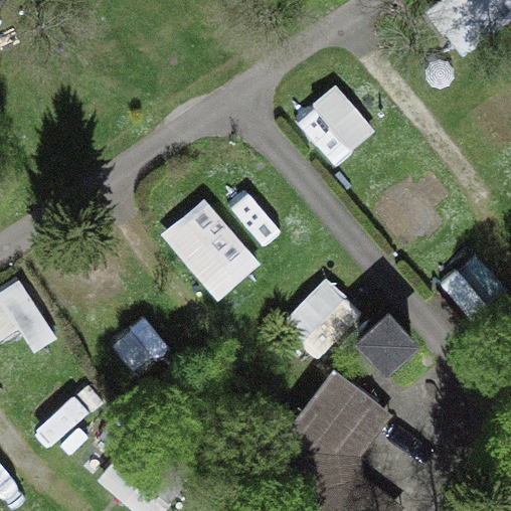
[(463,60),(510,21),(510,0),(438,0),(423,12),(463,60)]
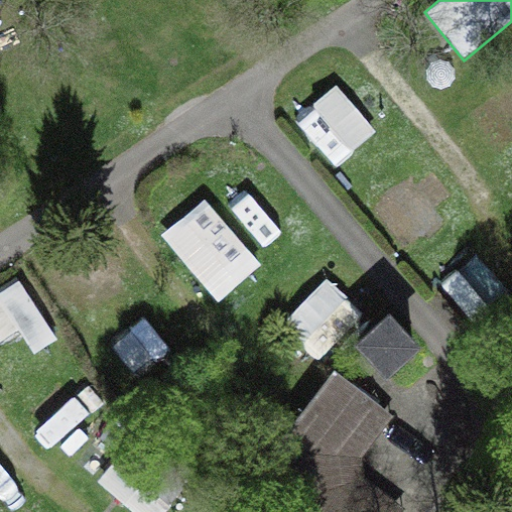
[(334,165),(376,130),(337,85),(295,120),(334,165)]
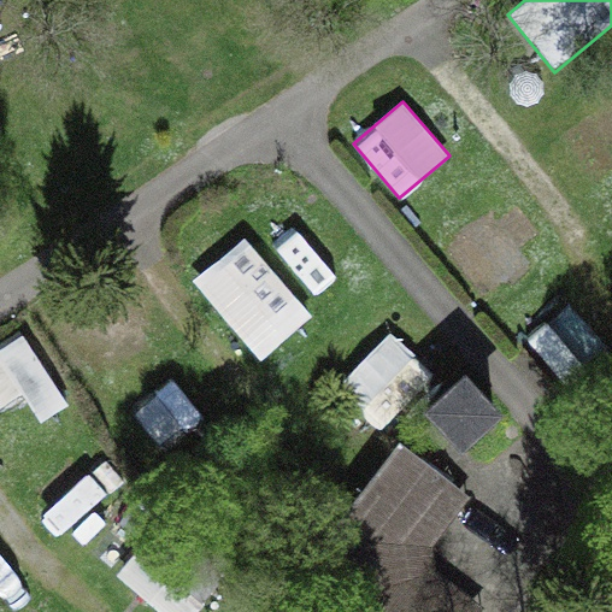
[(192,281),(257,360),(311,316),(246,236),(192,281)]
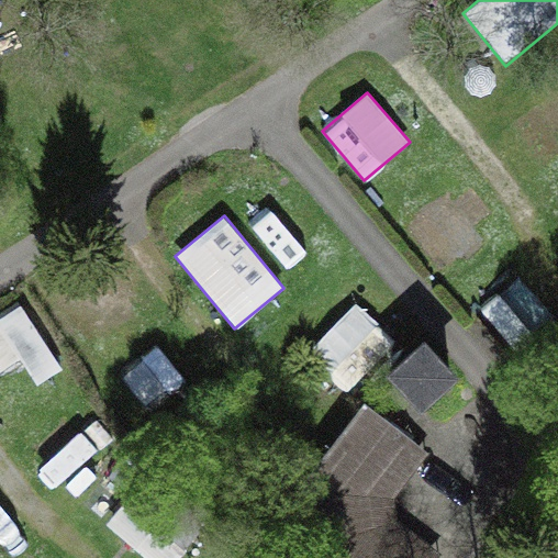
[(0,384),(51,360),(25,308),(0,319),(0,384)]
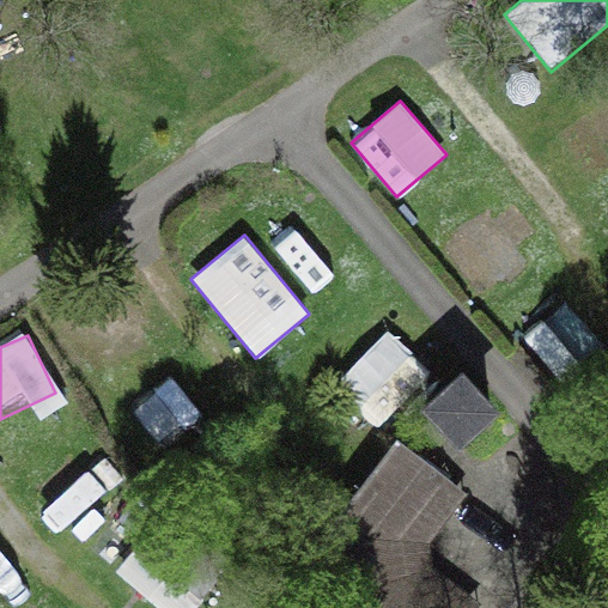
[(375,414),(411,374),(375,344),(340,384),(375,414)]
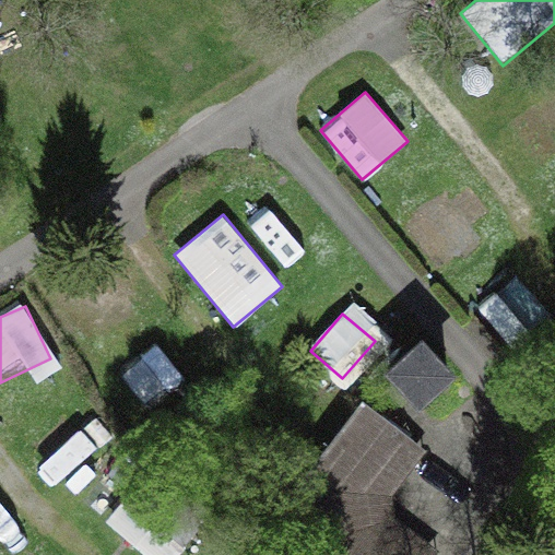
[(417,355),(389,381),(415,410),(444,384),(417,355)]
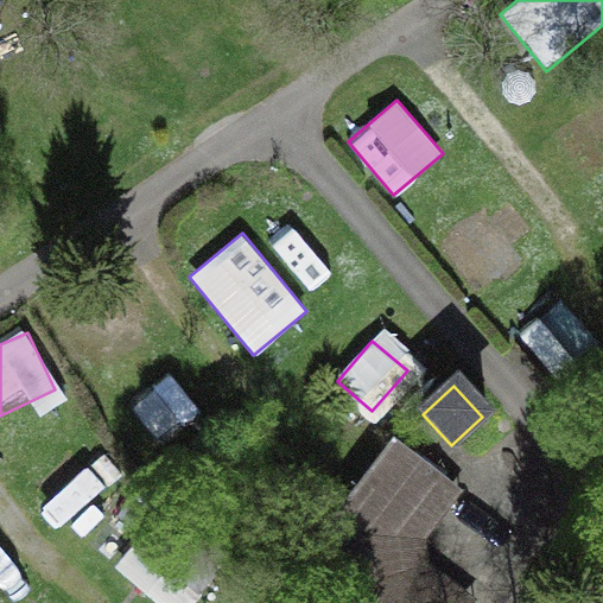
[(321,532),(330,539),(337,595),(331,602),(437,602),(402,576),(398,543),(443,483),(388,442),(321,532)]
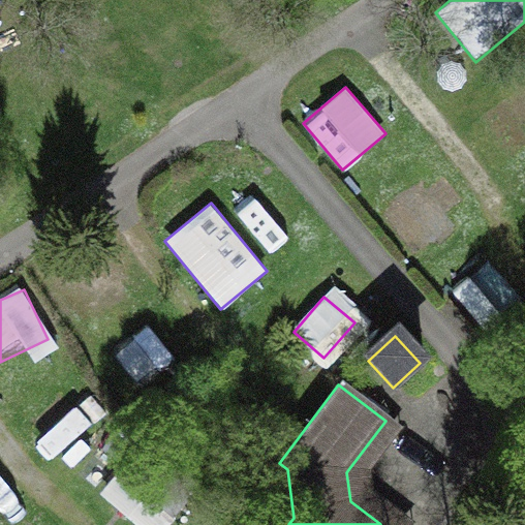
[(120,467),(101,503),(141,524),(164,524),(179,499),(120,467)]
